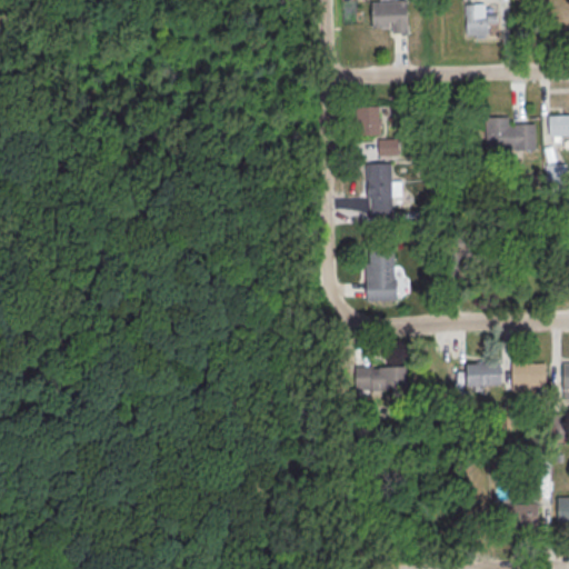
[(372,3),(407,2),(408,35),(392,35),(392,29),(372,29),(372,3)]
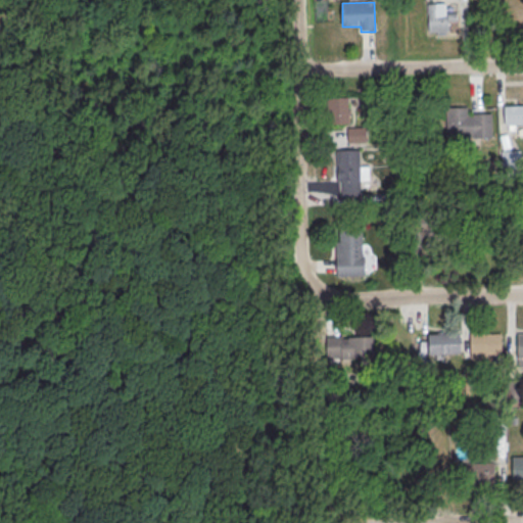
[(446,35),(446,21),(456,21),(456,13),(438,13),(438,2),(427,2),(427,35),(446,35)]
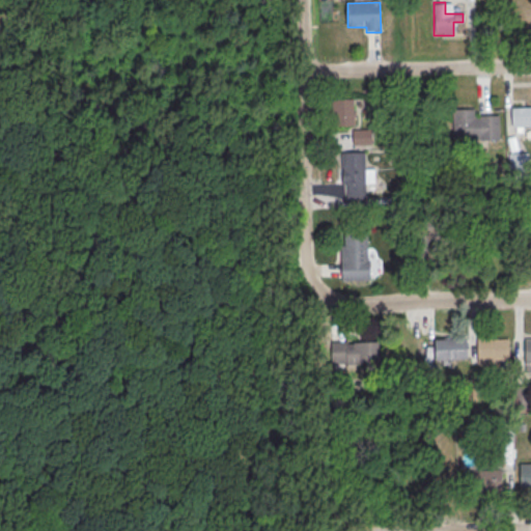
[(355,126),(355,98),(335,98),(335,126),(355,126)]
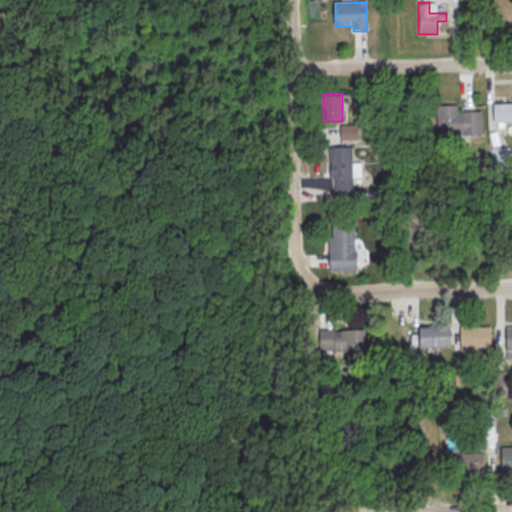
[(494,105),(511,104),(511,123),(494,124),(494,105)]
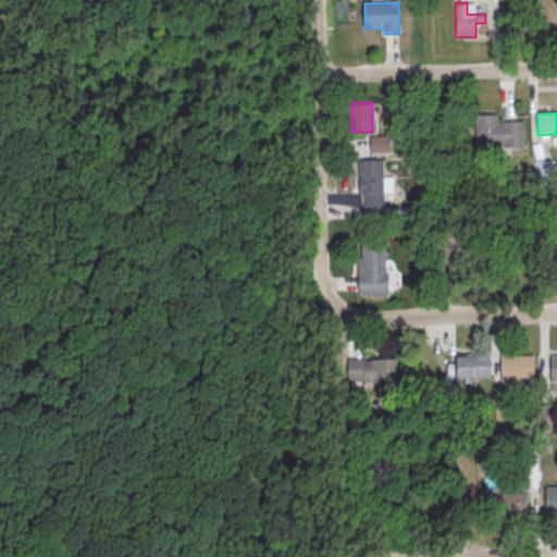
[(475,115),(477,151),(499,150),(499,148),(524,147),(523,122),(499,123),(498,114),(475,115)]
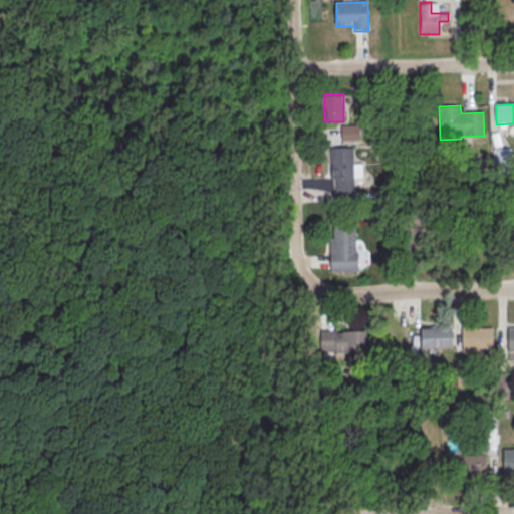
[(340,124),(340,140),(359,140),(359,124),(340,124)]
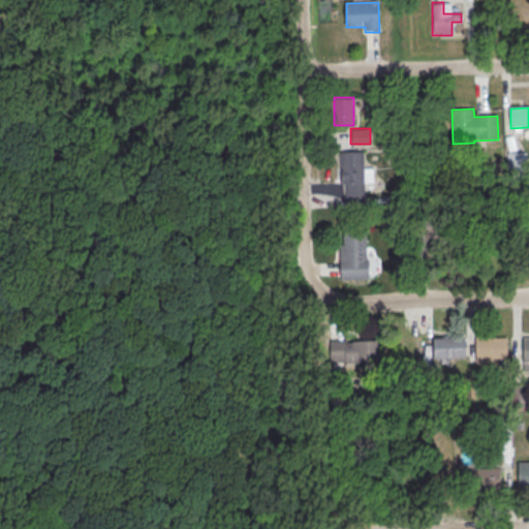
[(373,182),(373,168),(364,168),(364,150),(340,151),(341,198),(365,197),(364,182),(373,182)]
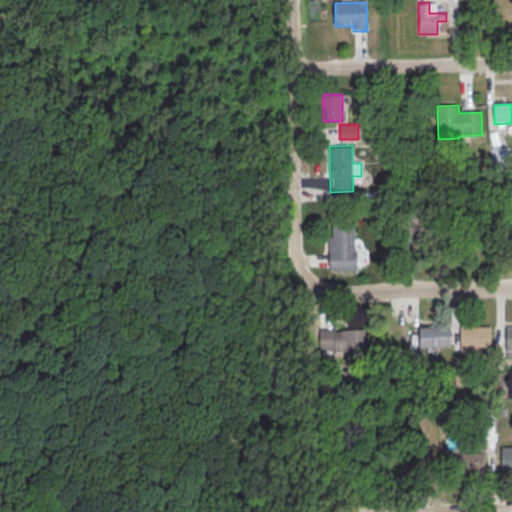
[(416,208),(405,219),(414,229),(426,218),(416,208)]
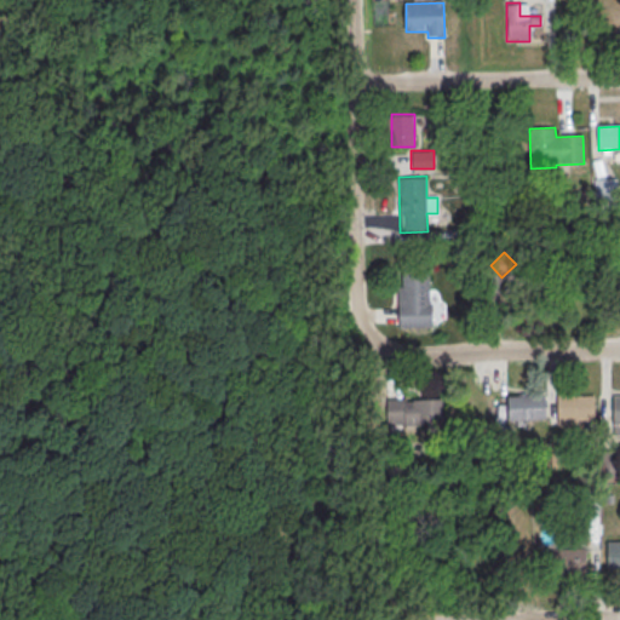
[(431,270),(397,270),(397,326),(431,326),(431,270)]
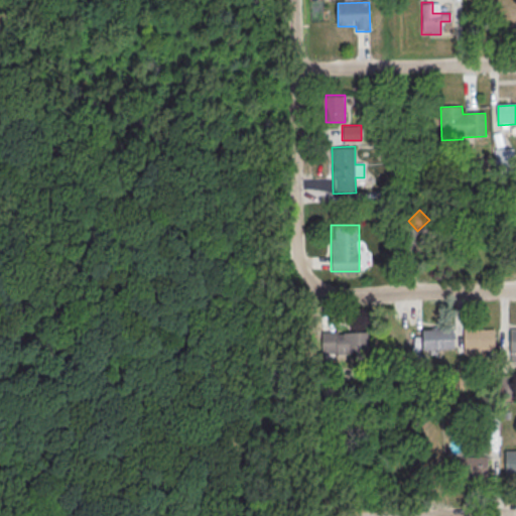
[(464,329),(479,328),(480,330),(494,329),(495,349),(465,351),(464,329)]
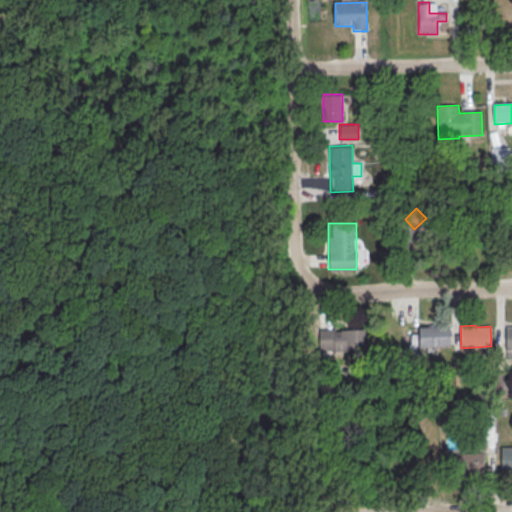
[(419,327),(449,326),(450,346),(420,347),(419,327)]
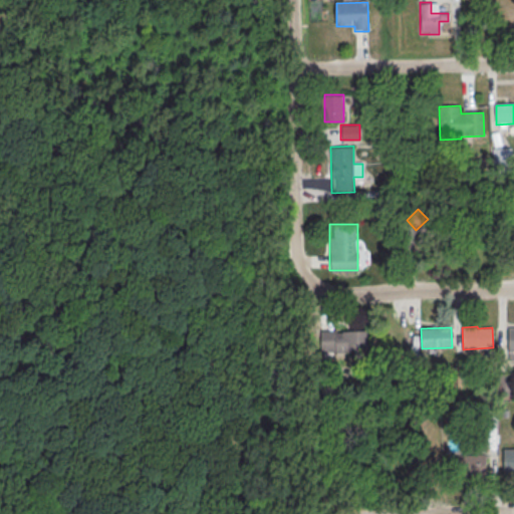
[(366,330),(321,330),(321,352),(366,352),(366,330)]
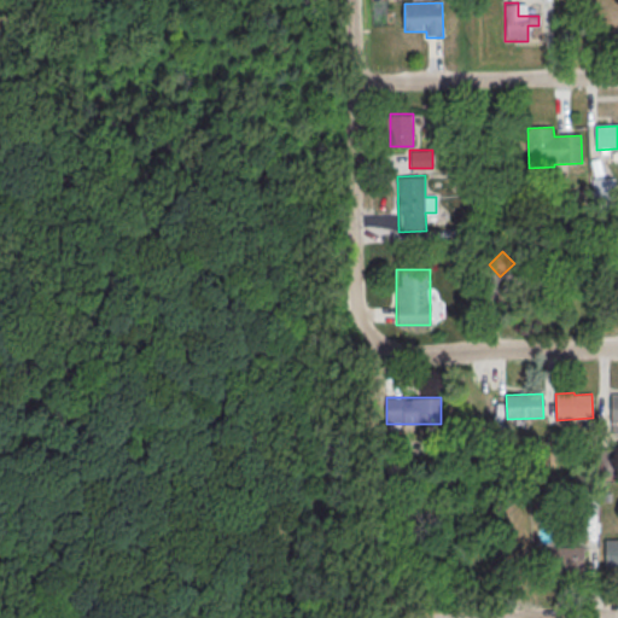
[(605,541),(617,540),(617,569),(607,570),(605,541)]
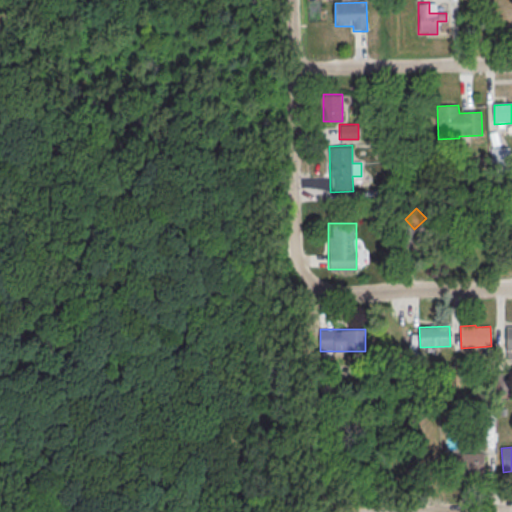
[(453,453),(483,452),(484,474),(454,475),(453,453)]
